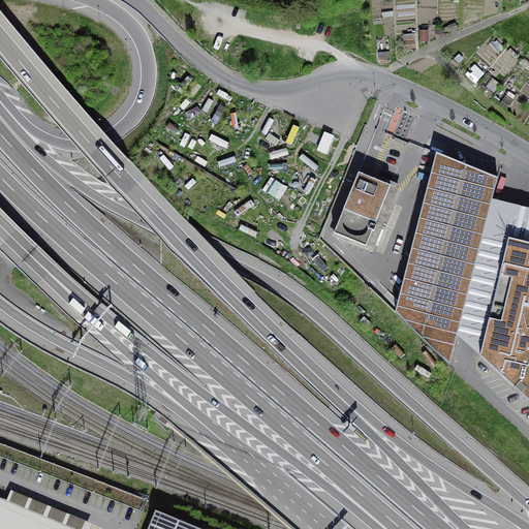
[(445,33),(459,28),(456,22),(443,27),(445,33)]
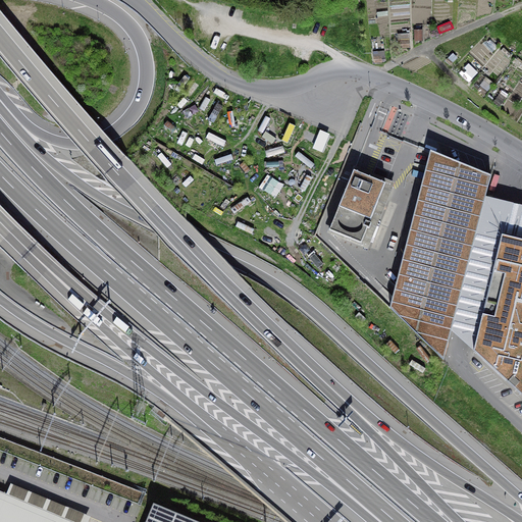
[(414,29),(414,41),(423,41),(423,29),(414,29)]
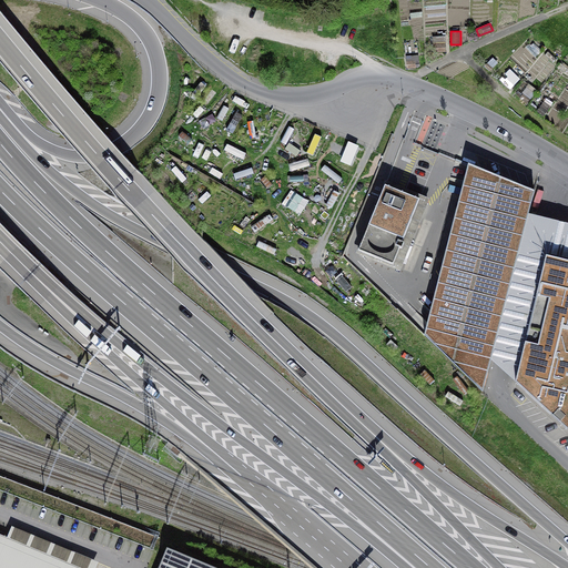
[(432,52),(446,52),(446,36),(432,36),(432,52)]
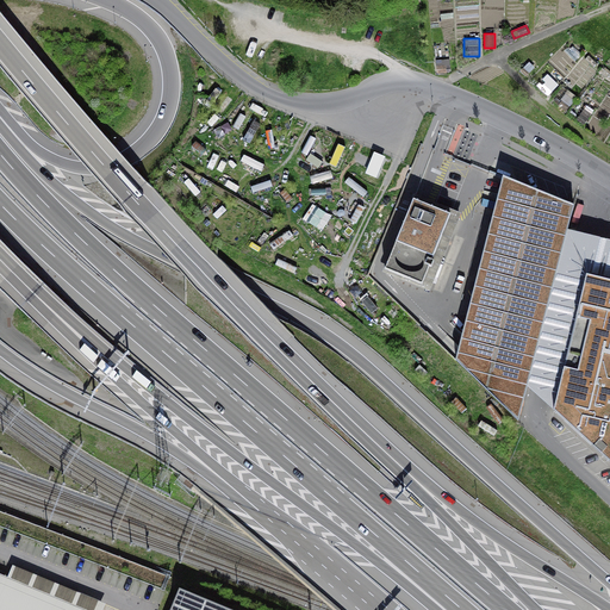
[(585,60),(595,68),(598,64),(589,56),(585,60)]
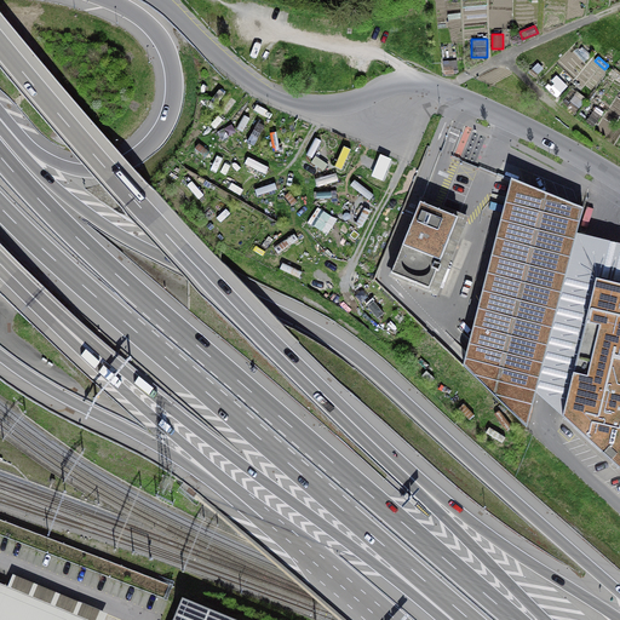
[(445,74),(453,74),(453,61),(443,61),(445,74)]
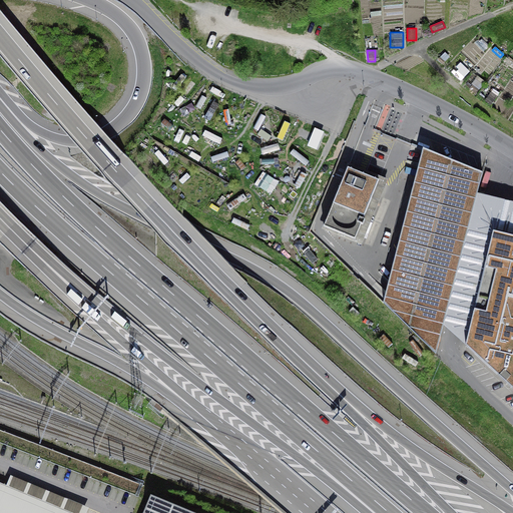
[(438,59),(442,63),(450,56),(445,52),(438,59)]
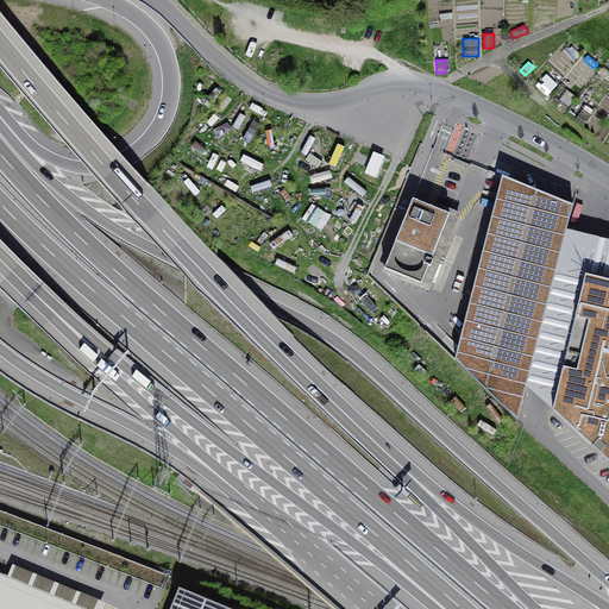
[(597,73),(608,81),(608,80),(608,70),(602,66),(597,73)]
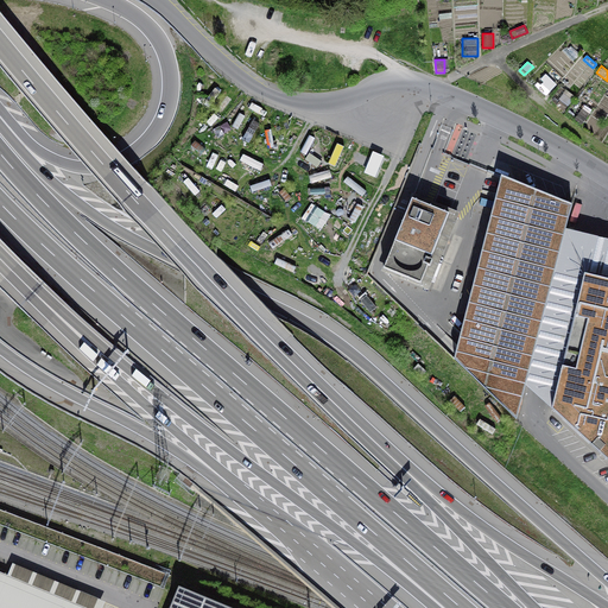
[(539,88),(546,96),(553,89),(546,81),(539,88)]
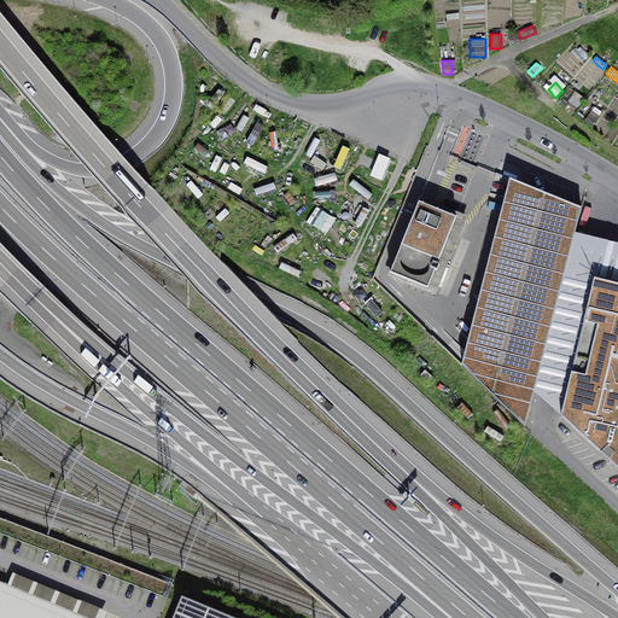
[(563,104),(572,112),(584,99),(575,89),(563,104)]
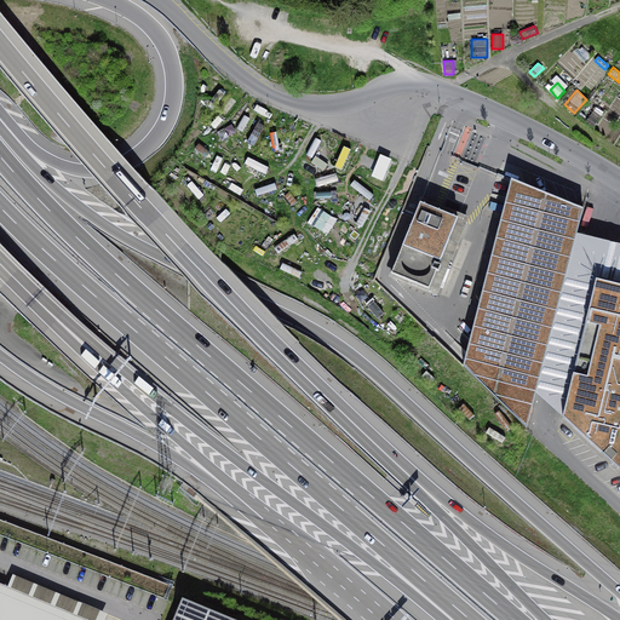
[(595,125),(604,112),(596,107),(587,119),(595,125)]
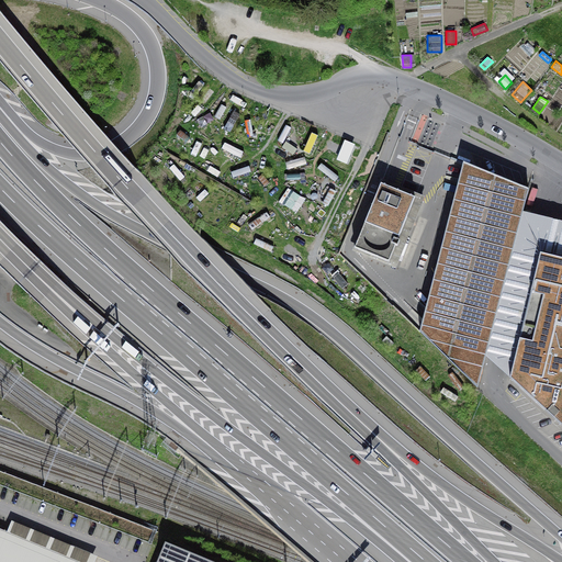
[(529,188),(463,161),(462,163),(419,332),(478,389),(486,356),(523,211),(529,188)]
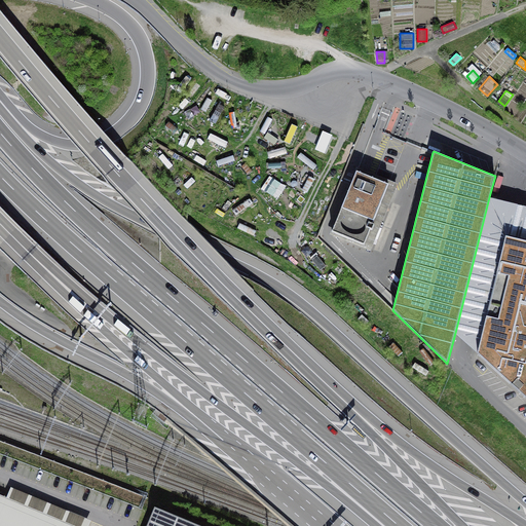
[(372,174),(355,167),(328,235),(370,252),(397,187),(398,184),(372,174)]
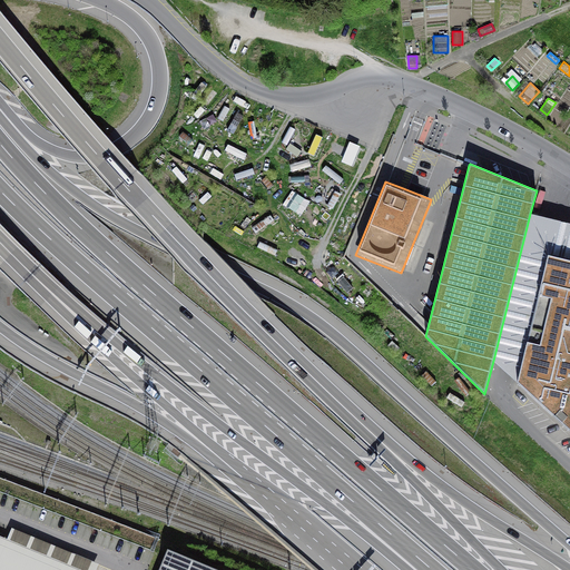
[(283,204),(295,212),(304,197),(293,189),(283,204)]
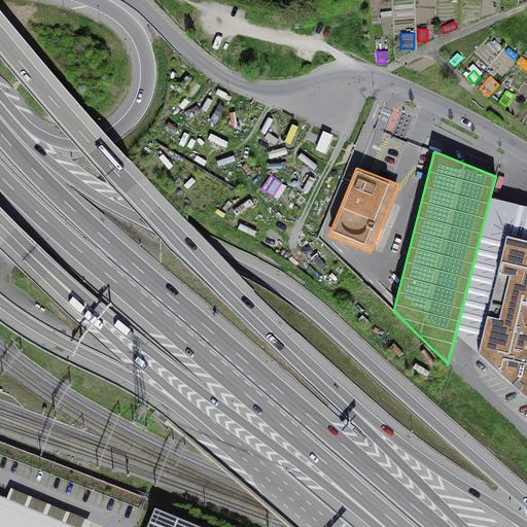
[(526,206),(490,198),(456,334),(479,353),(506,236),(526,241),(526,206)]
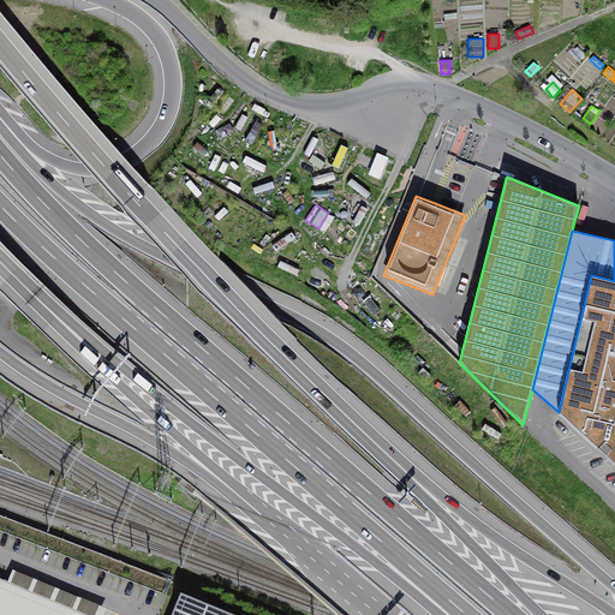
[(559,412),(614,464),(614,281),(591,275),(559,412)]
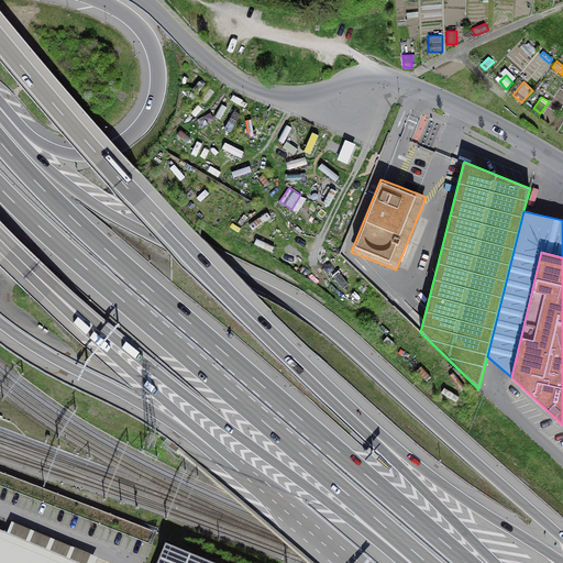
[(6,532),(0,529),(0,562),(92,562),(94,562),(96,556),(10,522),(8,528),(6,532)]
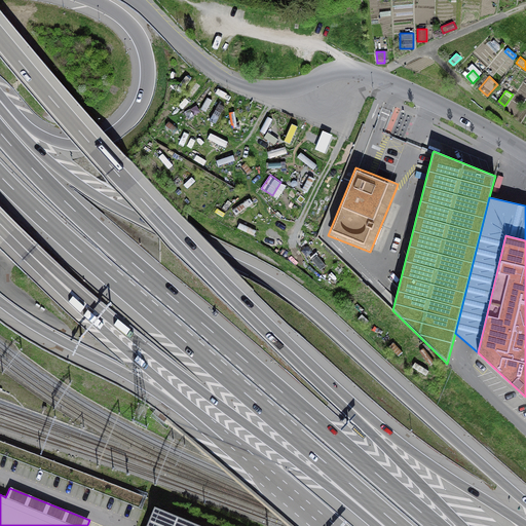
[(199,525),(155,508),(147,525),(199,525)]
